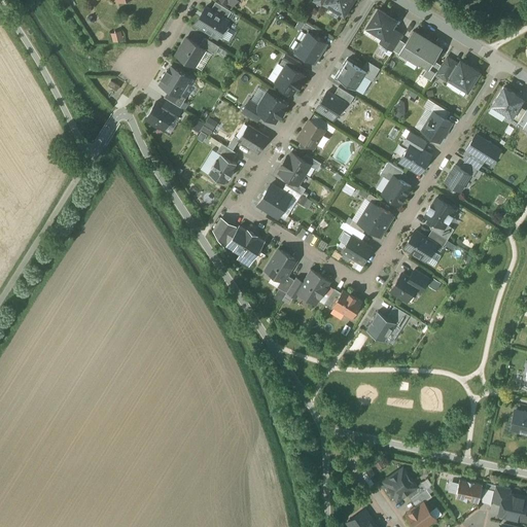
[(324,0),(314,0),(312,4),(320,8),(322,4),(324,0)]
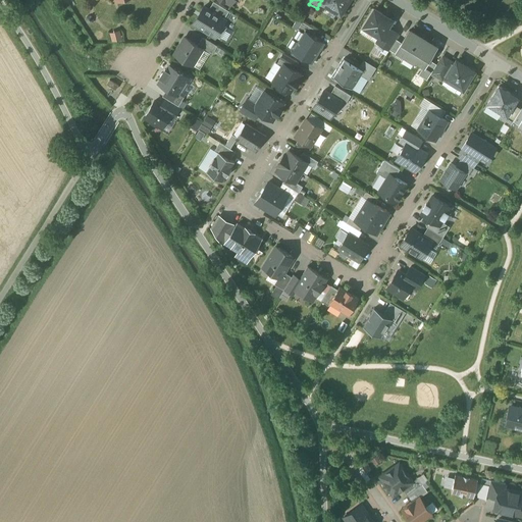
[(349,0),(321,0),(319,4),(340,16),(349,0)]
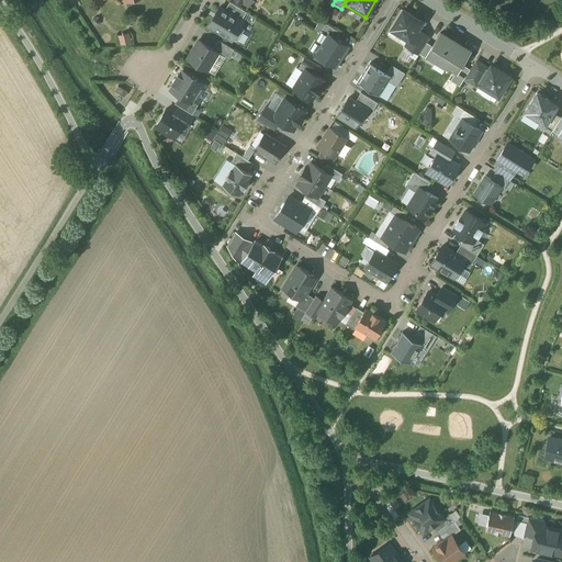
[(218,7),(205,27),(232,44),(245,22),(218,7)]
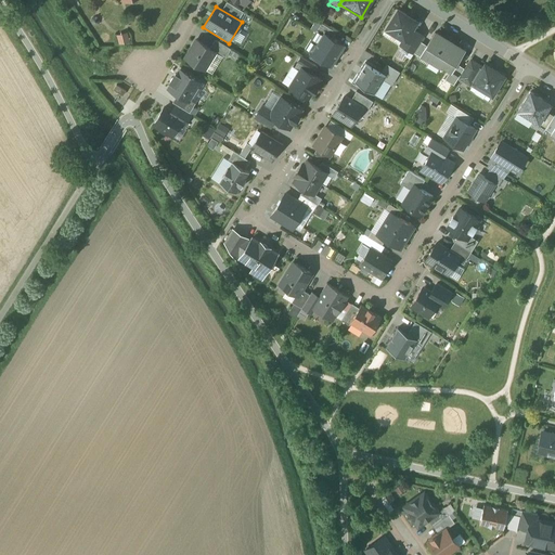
[(418,22),(397,8),(383,29),(404,42),(418,22)]
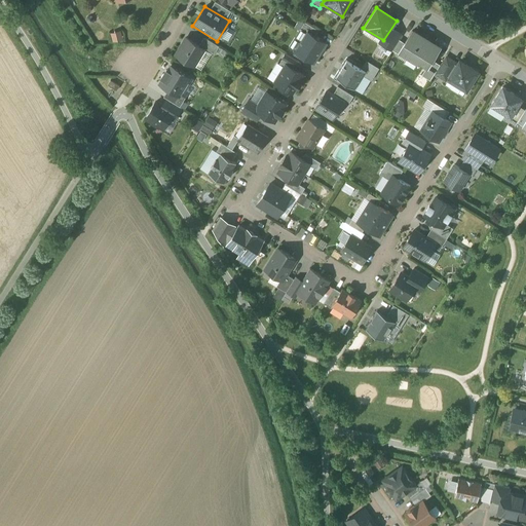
[(318,32),(303,23),(299,29),(305,32),(314,38),(318,32)]
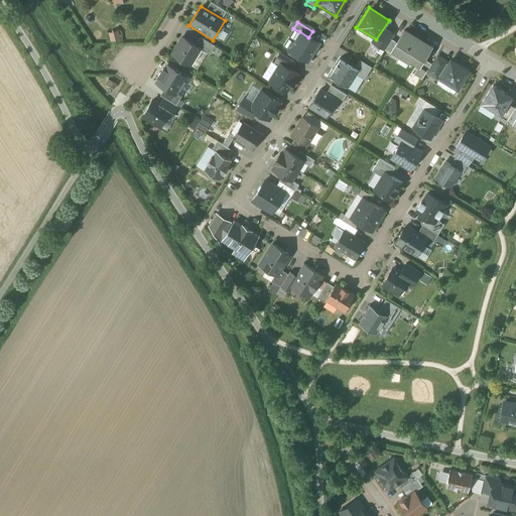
[(110,39),(119,37),(118,28),(108,30),(110,39)]
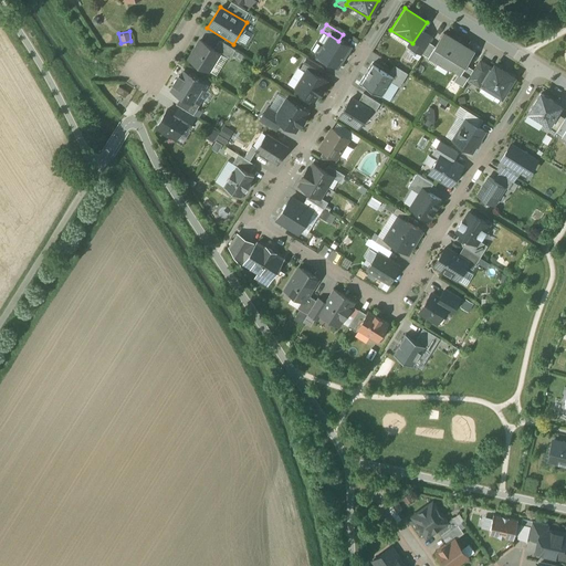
[(338,41),(328,34),(315,56),(338,70),(352,49),(338,41)]
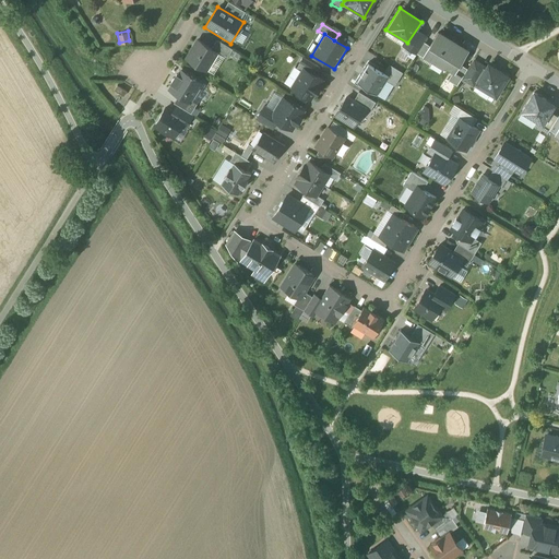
[(424,56),(438,66),(452,43),(438,34),(424,56)]
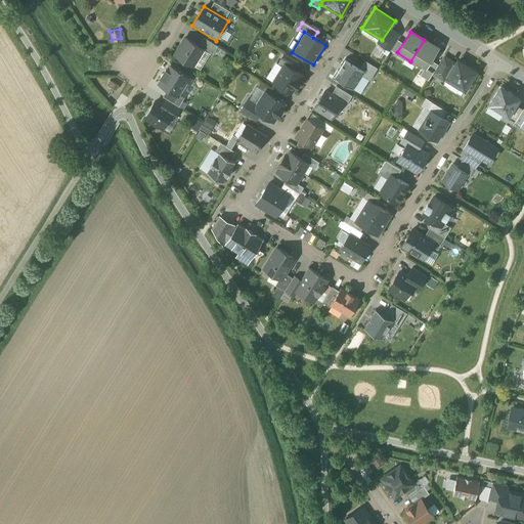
[(199,46),(183,37),(171,54),(191,68),(204,50),(199,46)]
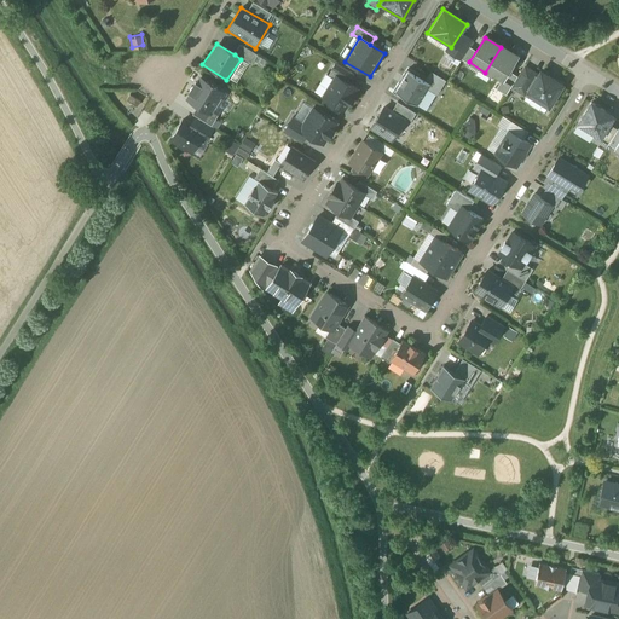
[(255,56),(241,46),(235,55),(241,59),(249,65),(255,56)]
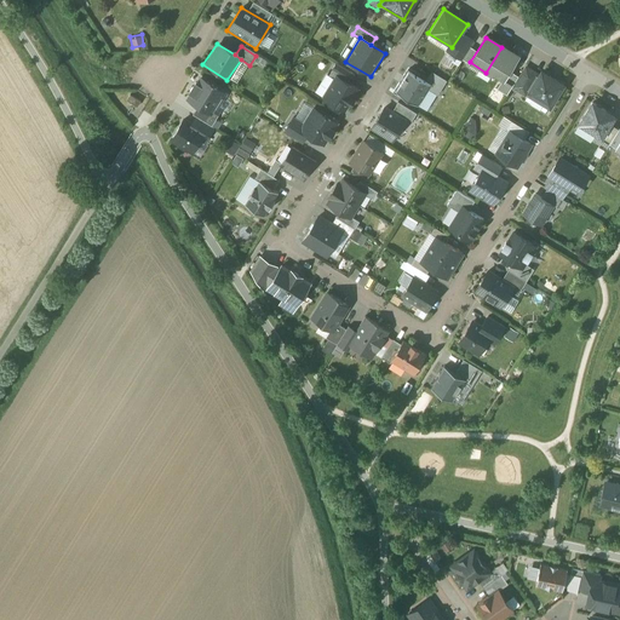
[(518,57),(501,47),(486,73),(503,82),(518,57)]
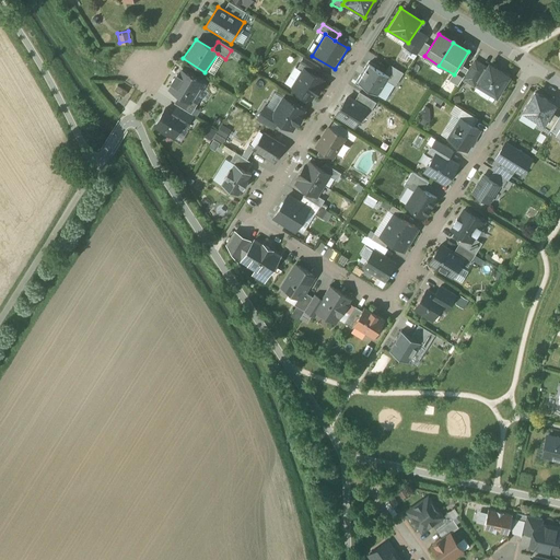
[(303,71),(293,88),(311,98),(323,80),(314,74),(315,72),(300,62),(298,68),(303,71)]
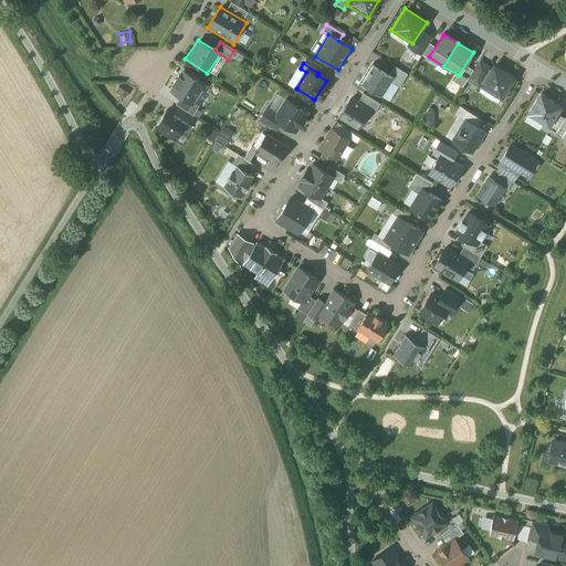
[(480,87),(491,71),(479,63),(467,82),(479,90),(480,87)]
